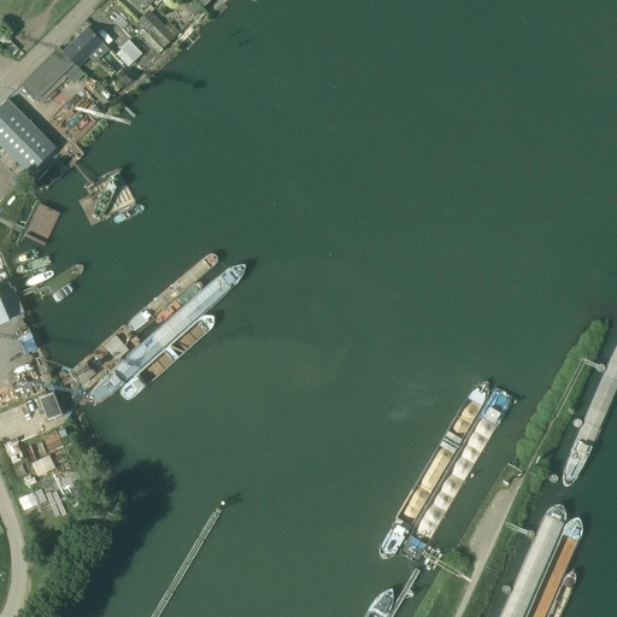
[(154,0),(129,0),(141,12),(150,4),(150,5),(154,0)]
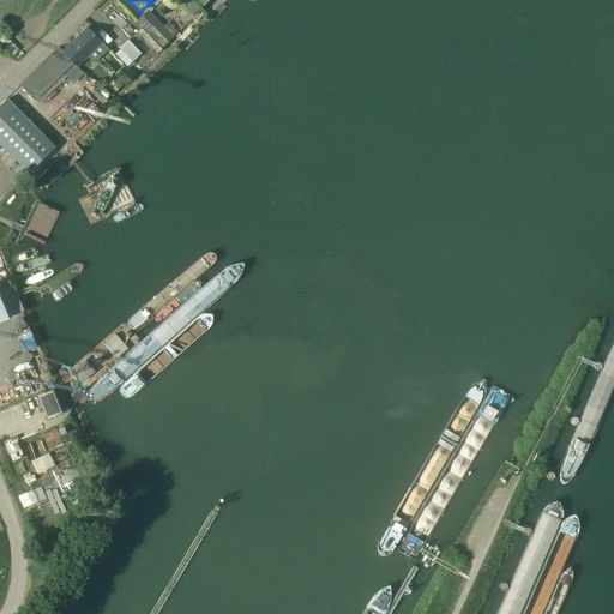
[(188,8),(196,16),(202,8),(194,1),(188,8)]
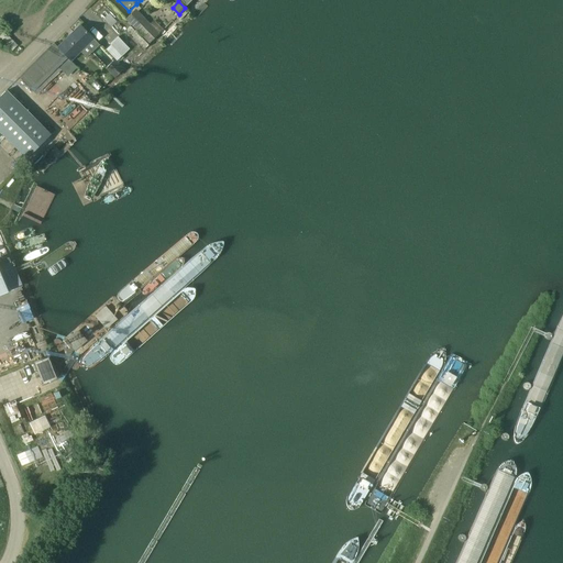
[(150,44),(159,34),(136,10),(125,20),(150,44)]
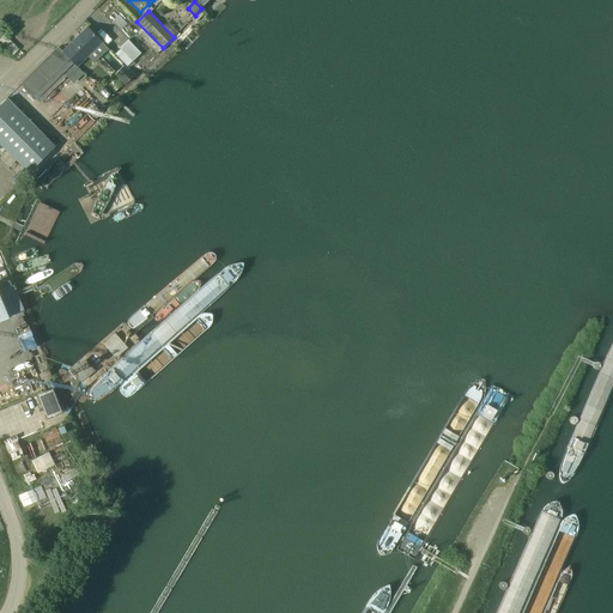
[(107,48),(96,37),(87,28),(64,52),(59,48),(20,85),(38,103),(66,77),(72,83),(82,73),(76,67),(87,56),(92,62),(107,48)]
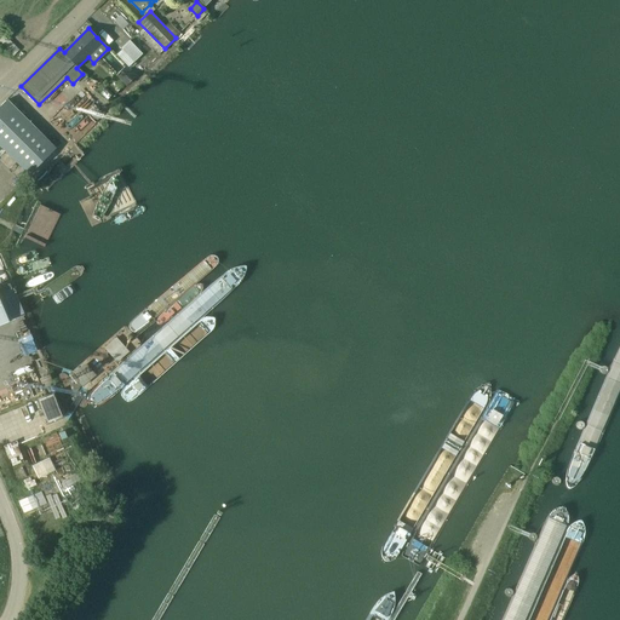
[(121,49),(122,50),(118,55),(128,68),(143,55),(130,40),(121,49)]
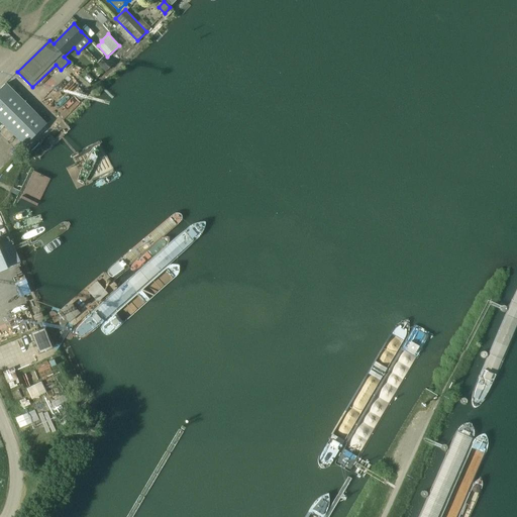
[(97,64),(103,70),(105,73),(114,64),(106,55),(97,64)]
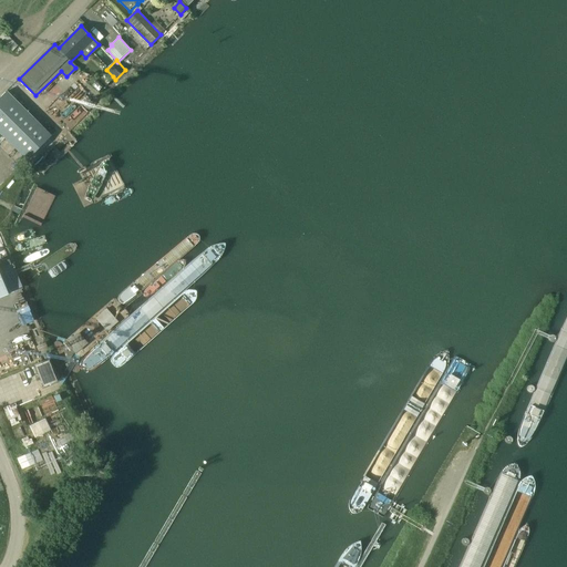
[(14,100),(8,93),(7,92),(0,98),(0,132),(27,158),(50,135),(14,100)]
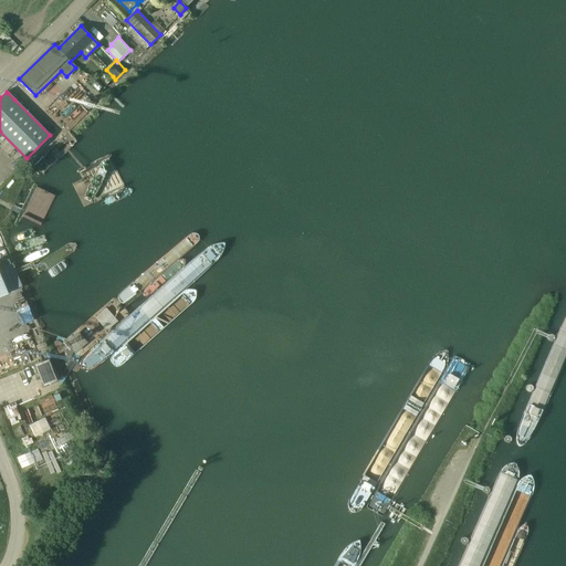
[(0,260),(0,296),(8,294),(0,275),(0,268),(11,264),(8,258),(0,260)]
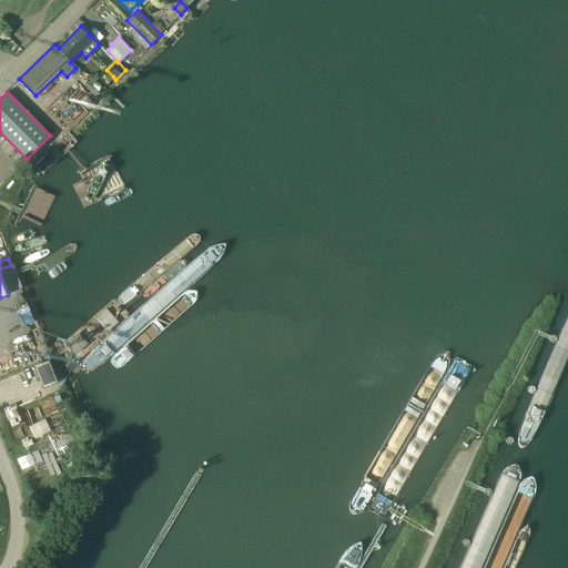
[(17,311),(21,325),(33,322),(29,307),(17,311)]
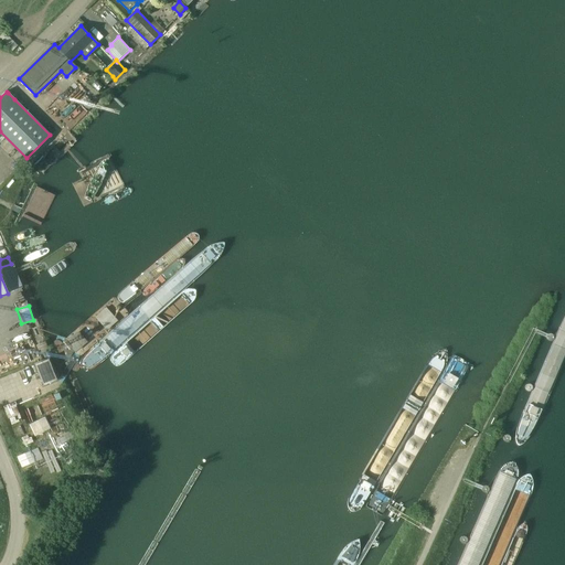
[(49,360),(36,364),(44,385),(57,380),(49,360)]
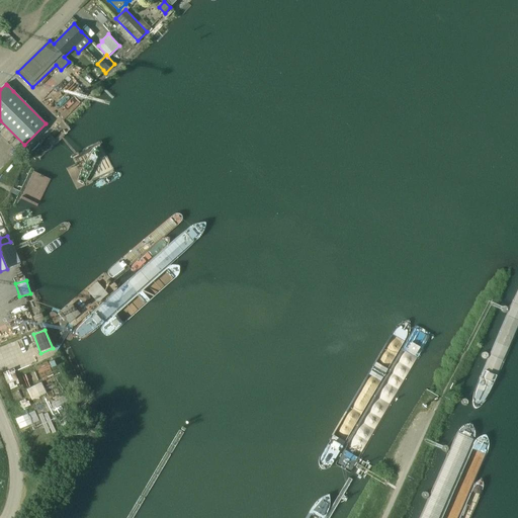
[(34,411),(19,417),(24,430),(39,424),(34,411)]
